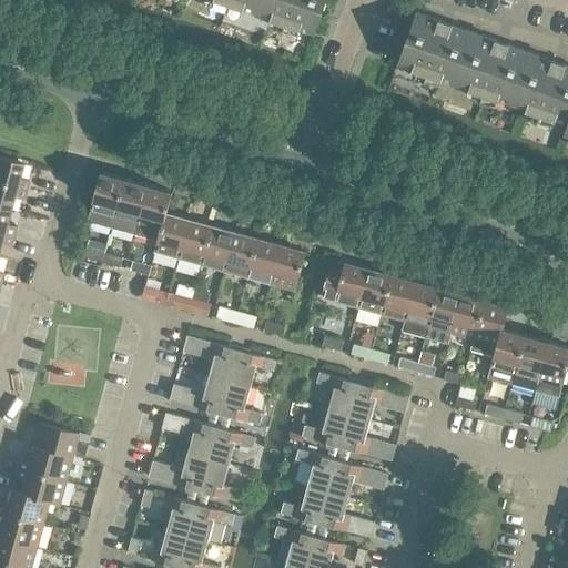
[(224,0),(315,32),(326,0),(224,0)]
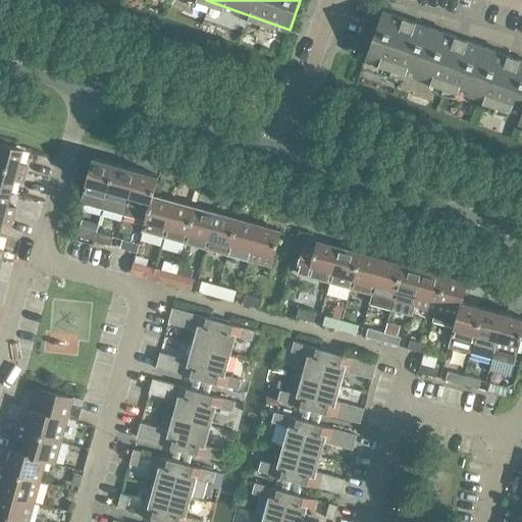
[(521,60),(382,11),(366,57),(521,112),(519,122),(521,122),(521,60)]
